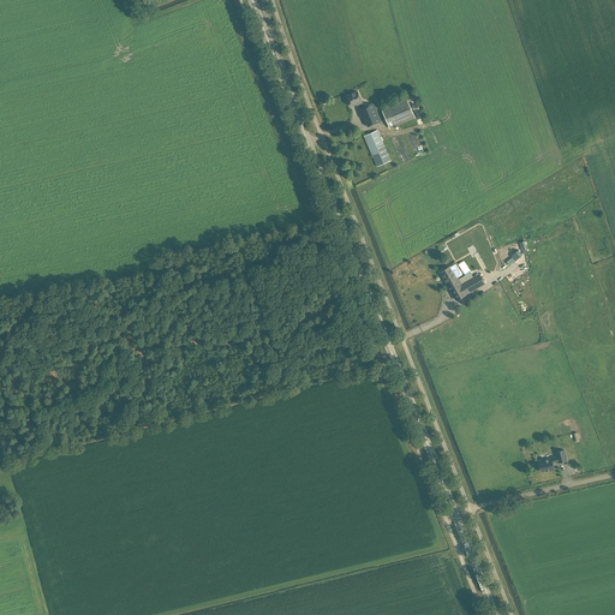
[(358,91),(352,94),(346,96),(351,106),(356,105),(356,106),(359,103),(362,108),(358,109),(362,118),(363,117),(368,126),(381,120),(374,103),(364,107),(358,91)]
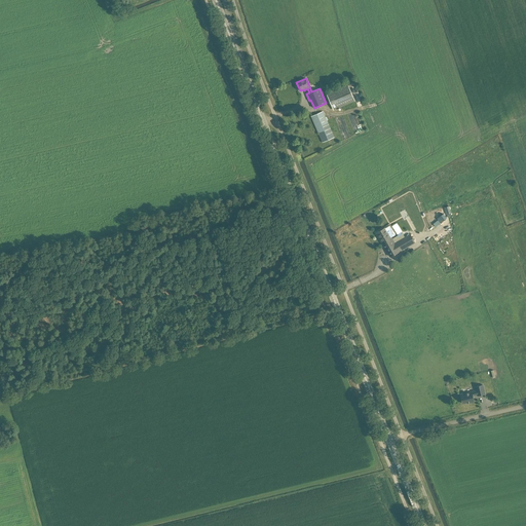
[(327,94),(333,109),(354,100),(348,84),(327,94)]
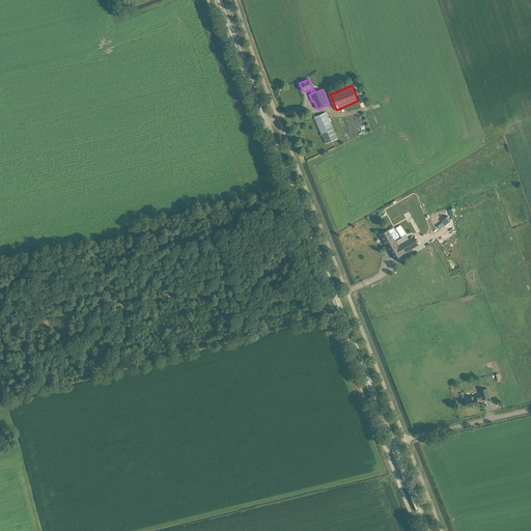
[(326,112),(318,115),(314,117),(326,144),(337,139),(326,112)]
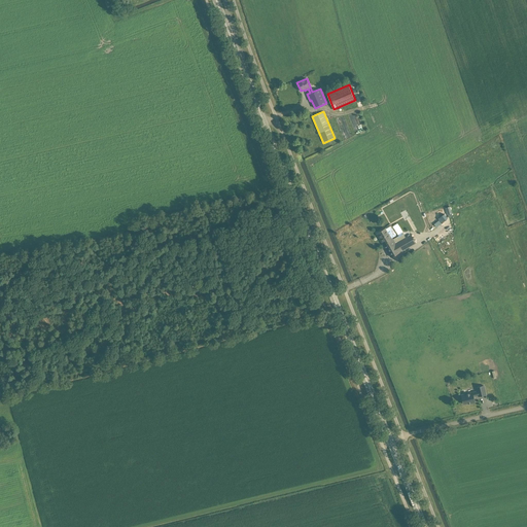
[(440,217),(438,218),(438,220),(442,223),(444,221),(447,218),(444,214),(440,217)]
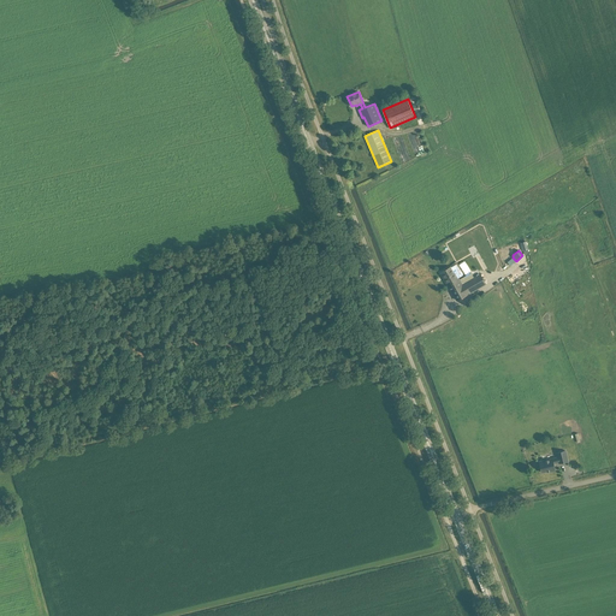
[(451,266),(446,270),(442,272),(457,300),(486,284),(480,274),(462,285),(451,266)]
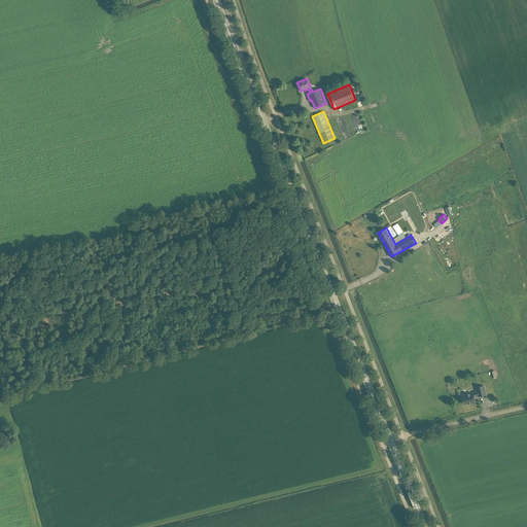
[(477,391),(466,393),(461,395),(463,403),(470,402),(470,403),(475,402),(473,396),(475,396),(478,395),(479,396),(486,394),(484,386),(476,387),(477,391)]
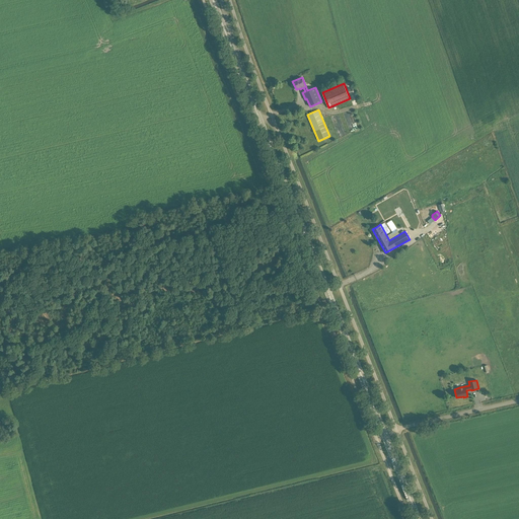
All buildings are outlined.
